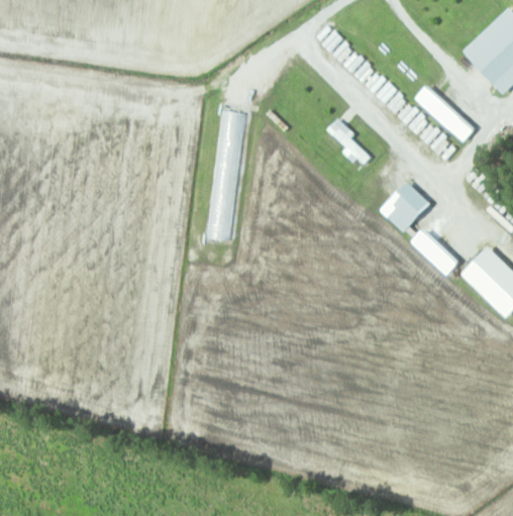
[(506,94),(512,86),(512,10),(508,6),(464,52),(506,94)]
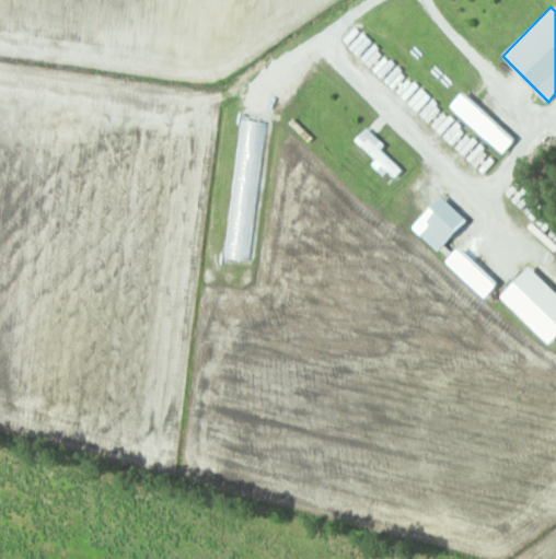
[(449,107),(502,153),(514,139),(462,93),(449,107)]
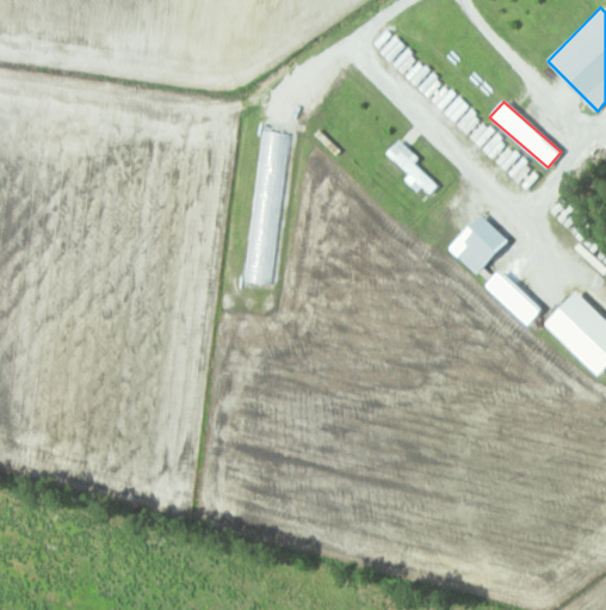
[(285,133),(260,129),(243,263),(267,266),(285,133)]
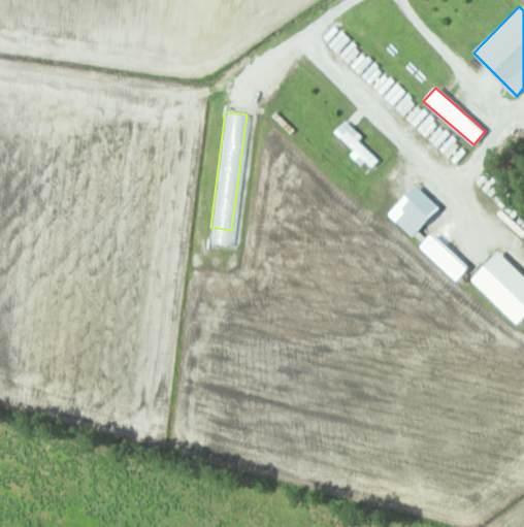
[(369,168),(377,160),(346,130),(338,137),(369,168)]
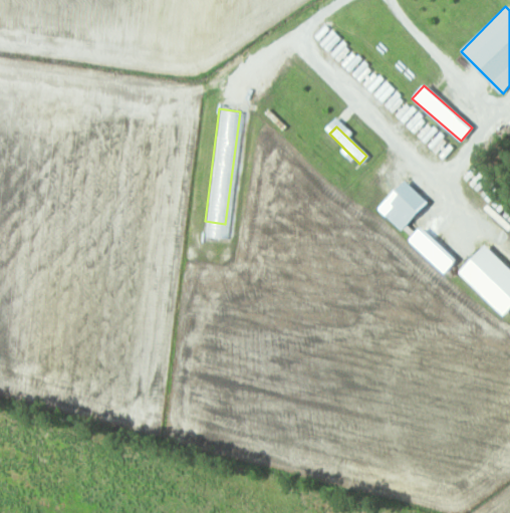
[(377,209),(401,232),(428,204),(406,181),(377,209)]
